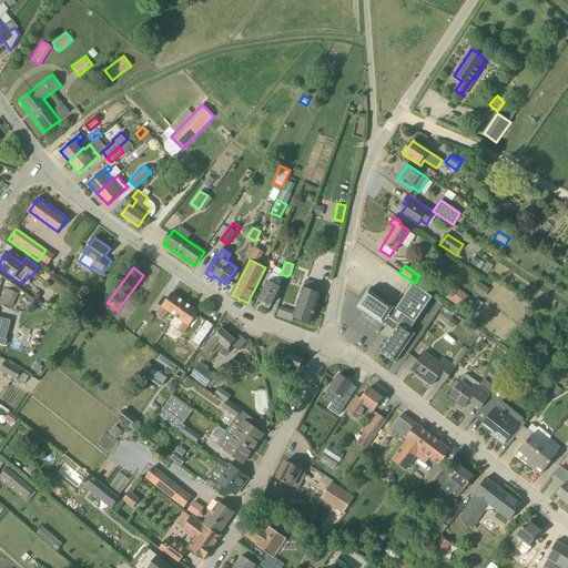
[(280,279),(280,277),(281,276),(273,273),(272,274),(259,300),(266,303),(264,306),(270,308),(281,286),(279,285),(281,282),(279,281),(280,279)]
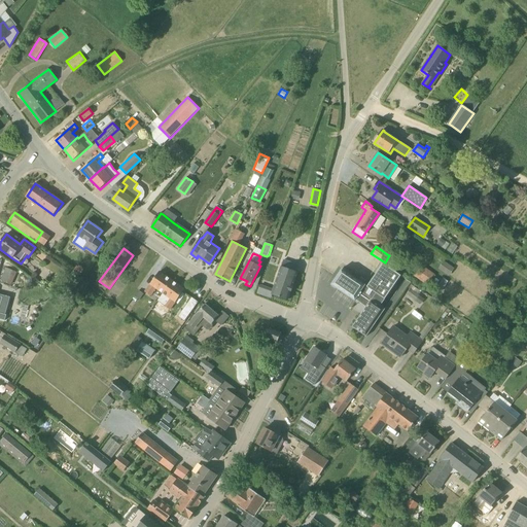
[(406,270),(412,259),(401,253),(395,264),(406,270)]
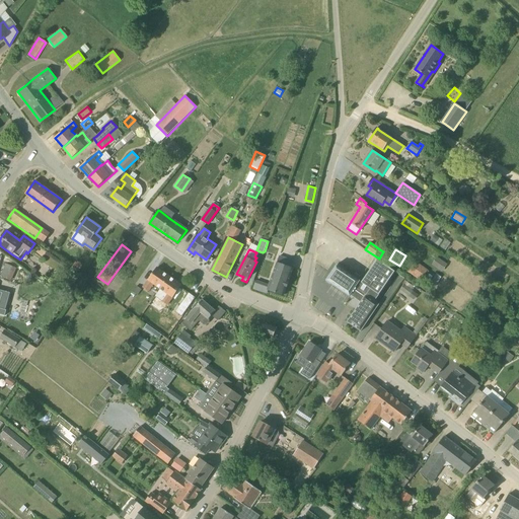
[(284,296),(294,269),(291,268),(294,262),(280,256),(277,264),(268,290),(284,296)]
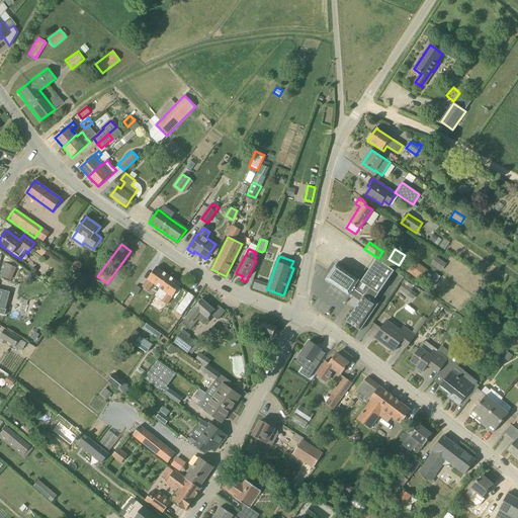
[(449,264),(439,257),(433,265),(444,272),(449,264)]
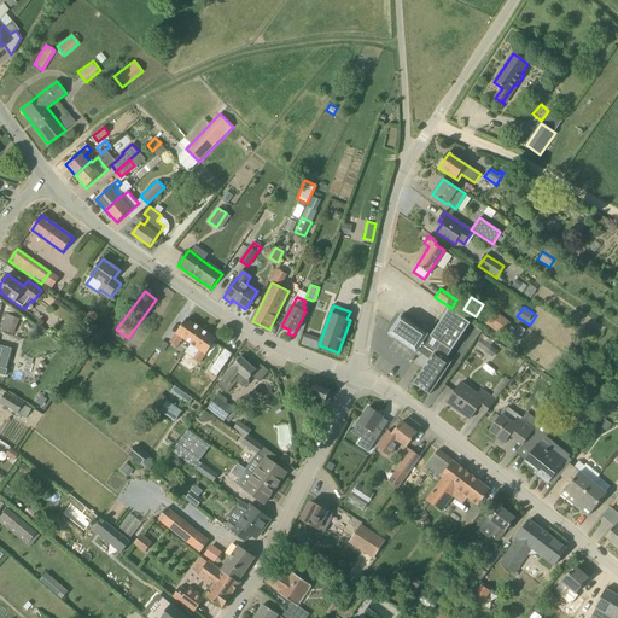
[(447,359),(471,324),(449,309),(431,337),(429,336),(429,334),(429,333),(427,334),(402,316),(401,315),(389,334),(390,334),(415,353),(417,354),(418,351),(429,360),(413,384),(430,395),(453,362),(447,359)]
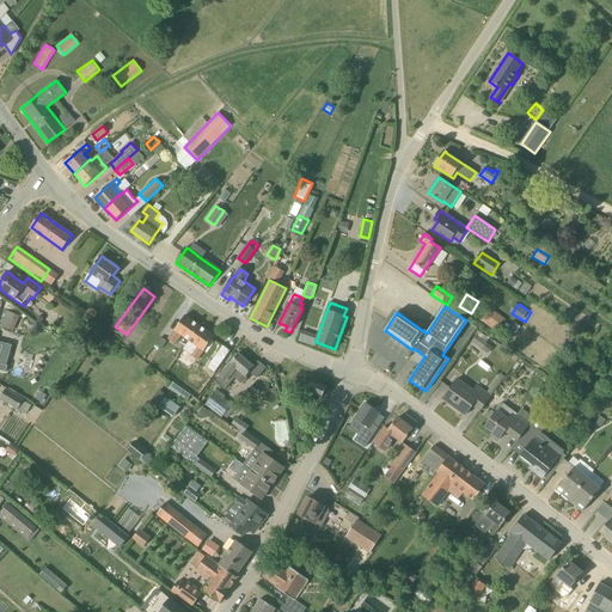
[(495,331),(505,318),(489,308),(481,322),(495,331)]
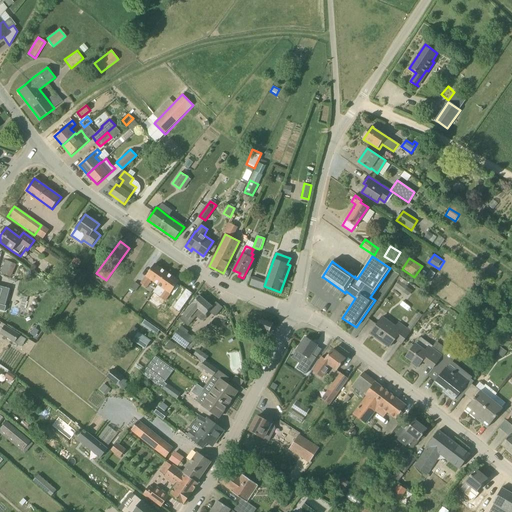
[(7,260),(2,273),(11,277),(12,275),(16,264),(7,260)]
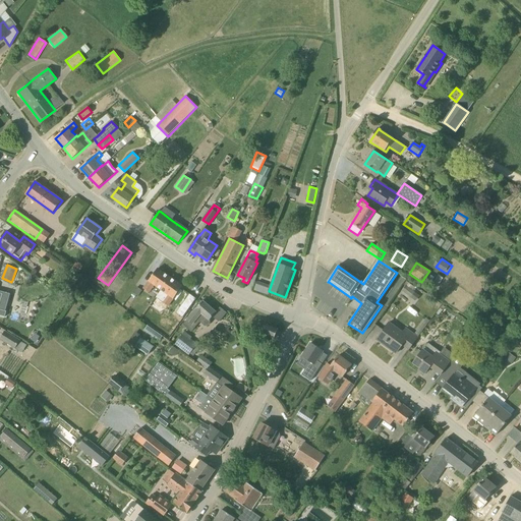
[(163,289),(170,278),(158,269),(143,288),(150,292),(156,284),(163,289)]
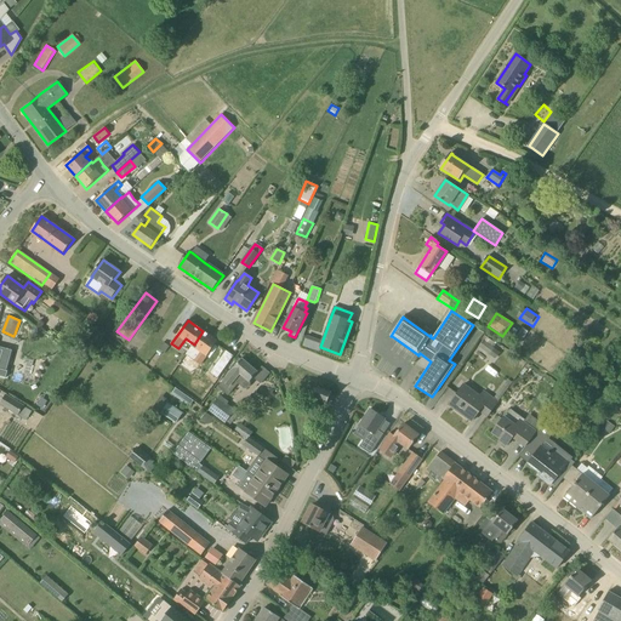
[(217,341),(203,331),(194,345),(187,353),(201,364),(217,341)]
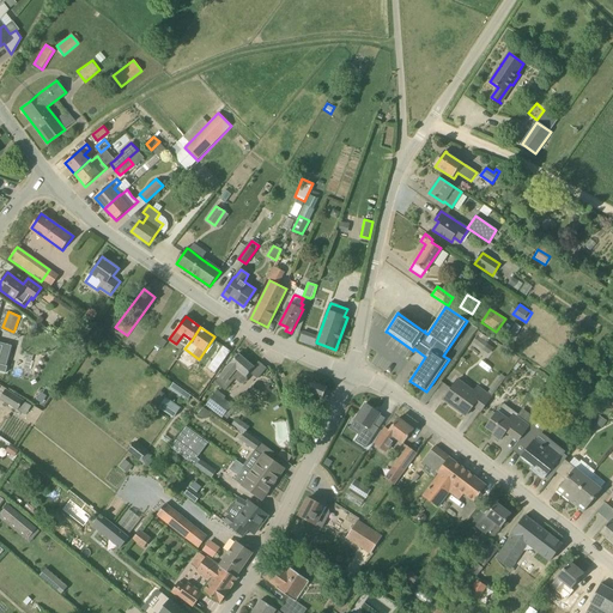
[(301,332),(299,341),(314,344),(315,334),(301,332)]
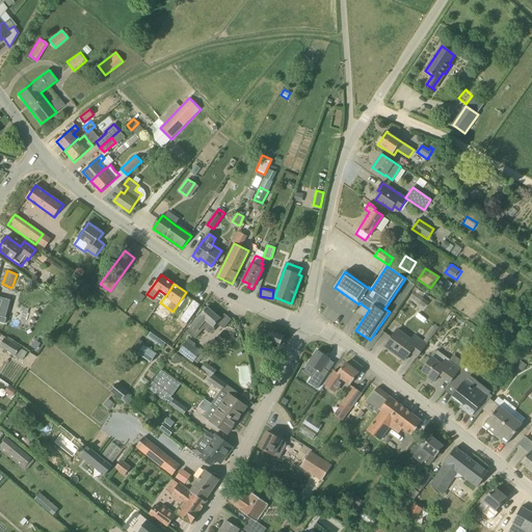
[(409,297),(419,303),(423,298),(421,297),(423,294),(415,288),(413,291),(413,292),(409,297)]
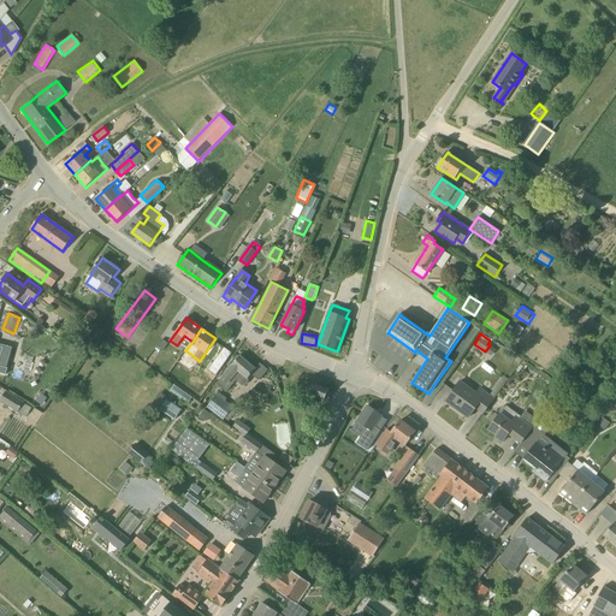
[(164,351),(169,344),(161,339),(157,347),(164,351)]
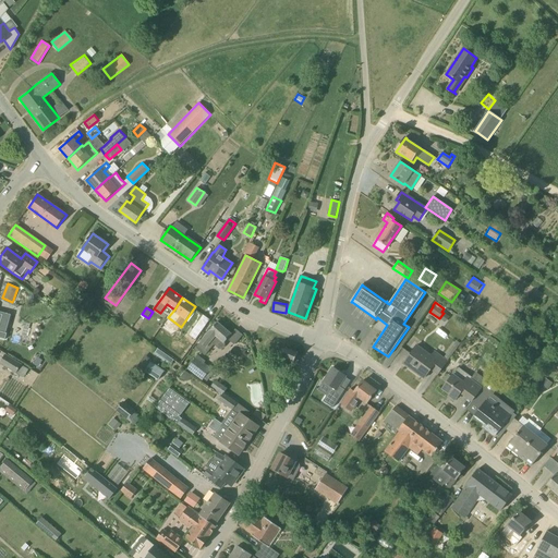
[(226,346),(225,342),(231,335),(217,323),(201,341),(195,348),(205,355),(214,344),(219,349),(222,349),(226,346)]
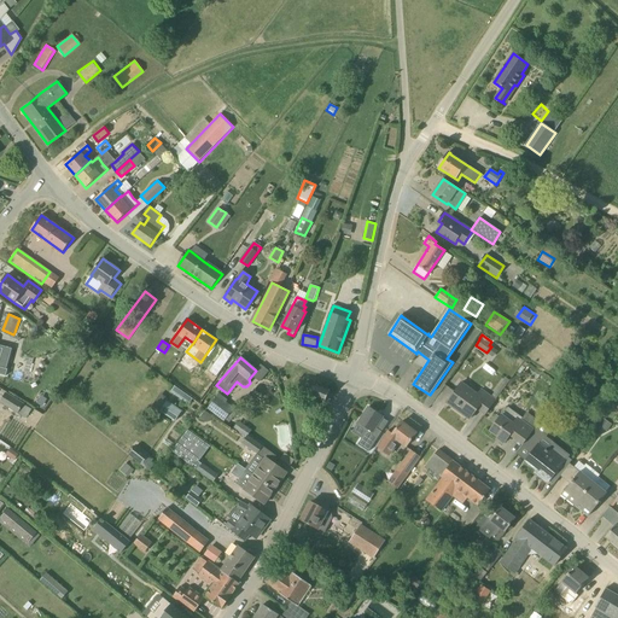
[(215,363),(209,372),(216,377),(222,368),(215,363)]
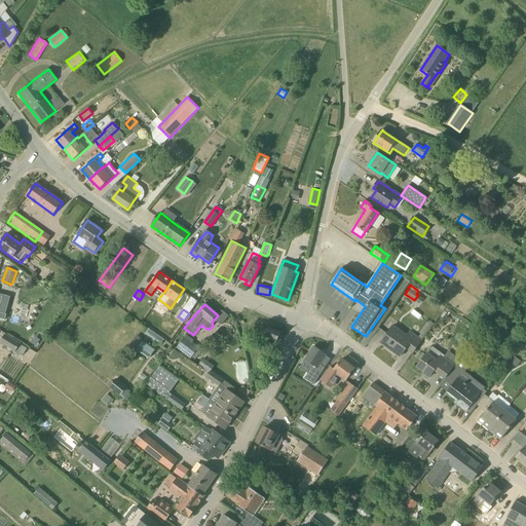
[(277,342),(282,334),(280,333),(282,332),(270,327),(265,329),(263,333),(265,338),(276,342),(277,342)]
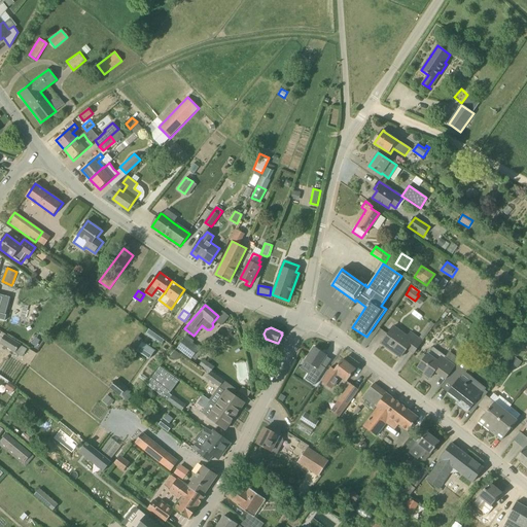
[(414,354),(423,341),(419,339),(411,331),(406,338),(392,328),(381,344),(400,358),(407,349),(414,354)]
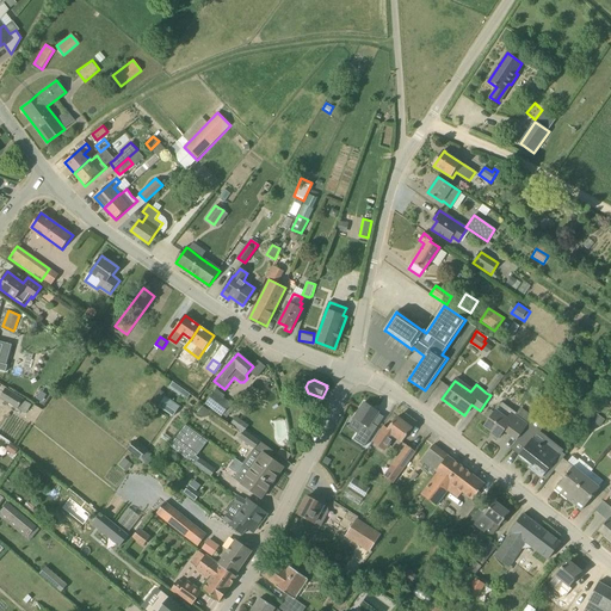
[(17,408),(23,399),(6,388),(0,397),(17,408)]
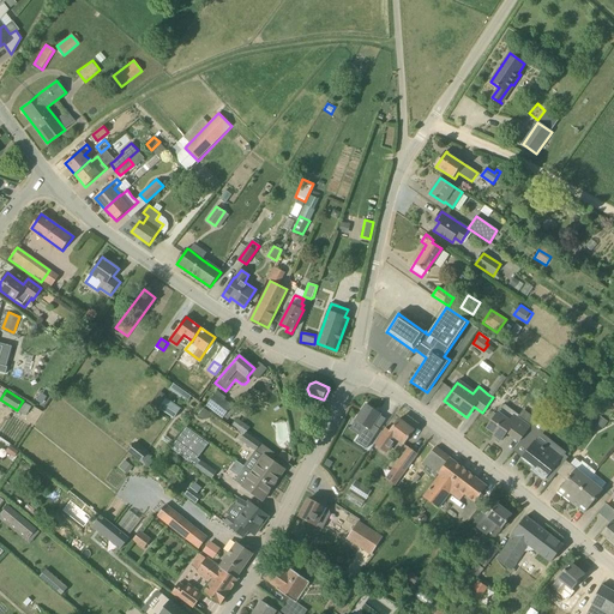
[(178,396),(187,402),(191,396),(182,390),(178,396)]
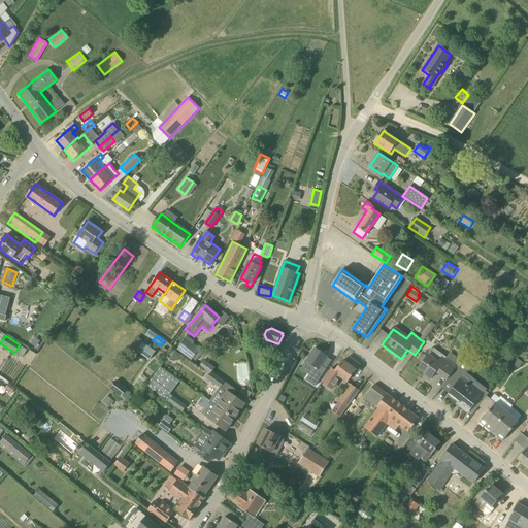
[(176,350),(191,360),(200,349),(194,344),(195,342),(187,336),(176,350)]
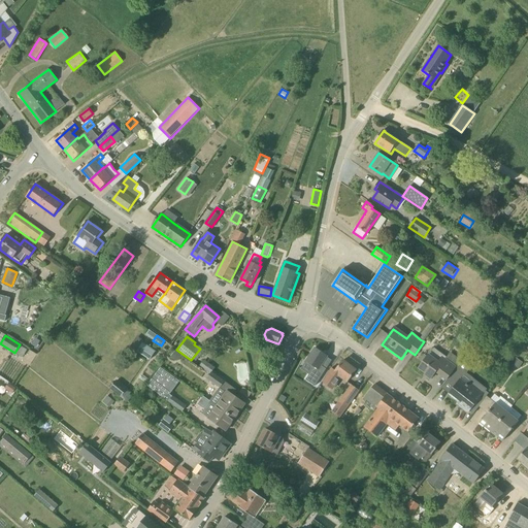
[(136,352),(149,360),(155,351),(142,343),(136,352)]
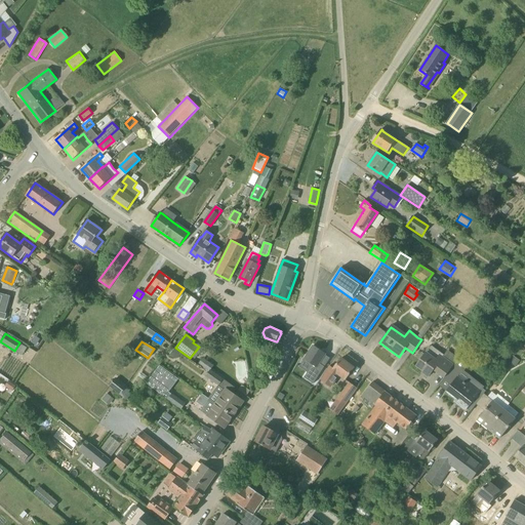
[(454,365),(443,357),(444,355),(431,346),(416,366),(423,371),(421,373),(428,377),(434,369),(444,377),(454,365)]
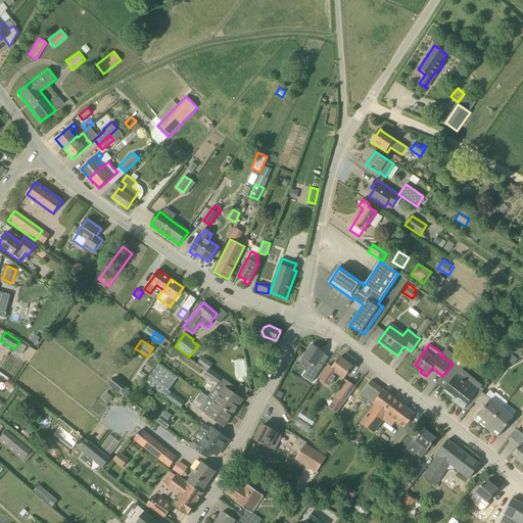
[(173,347),(169,353),(176,359),(180,351),(173,347)]
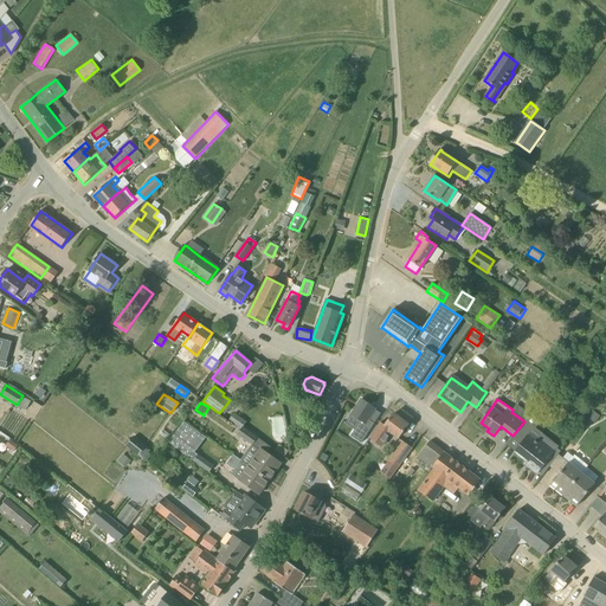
[(372,416),(359,406),(348,421),(358,427),(348,443),(358,450),(371,430),(365,426),(372,416)]
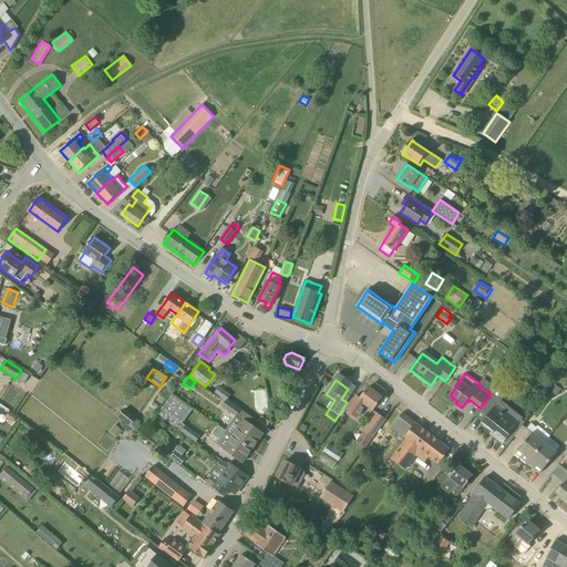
[(543,395),(549,400),(553,393),(557,395),(562,388),(552,382),(543,395)]
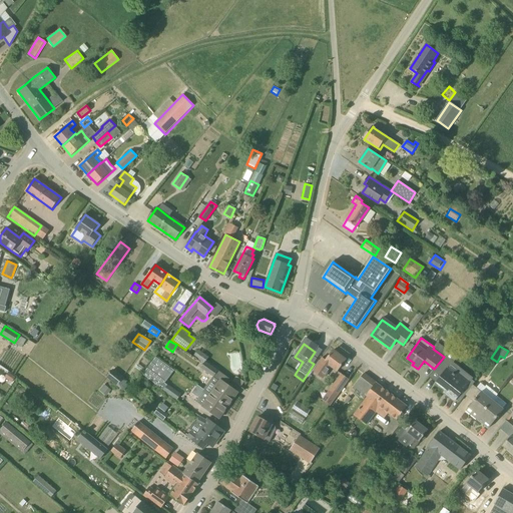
[(198,350),(193,357),(204,364),(206,362),(207,360),(209,358),(198,350)]
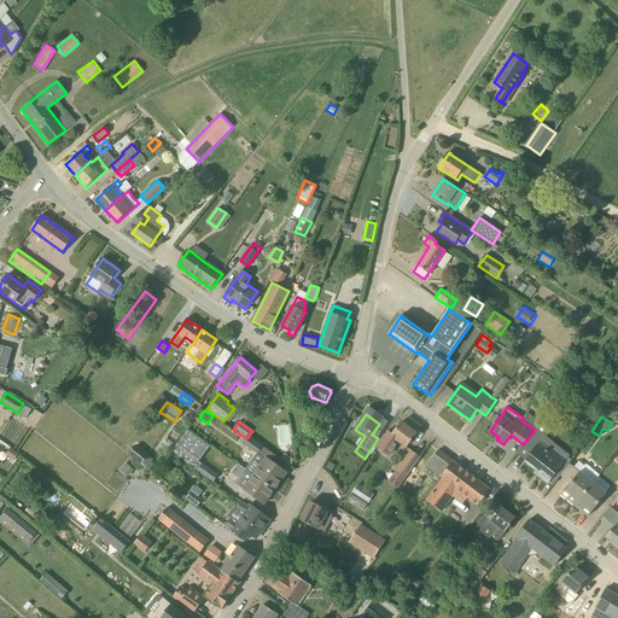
[(402,423),(392,433),(389,431),(377,448),(390,458),(400,443),(406,448),(417,433),(402,423)]
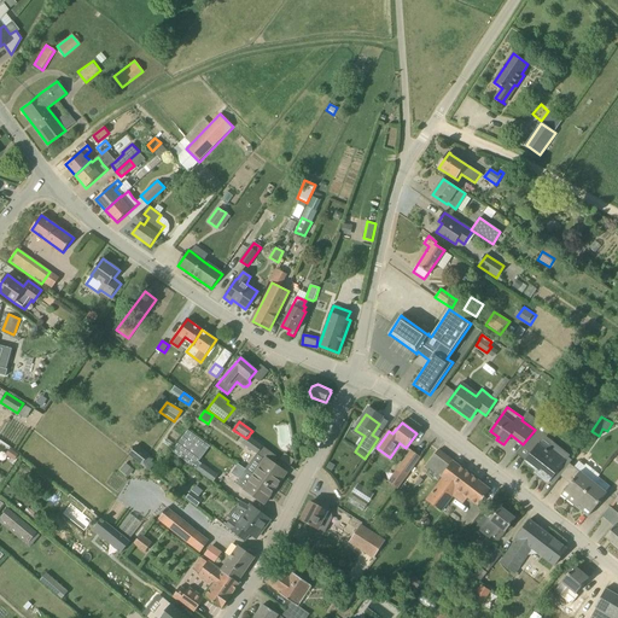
[(191,450),(197,441),(191,436),(178,455),(192,466),(199,456),(191,450)]
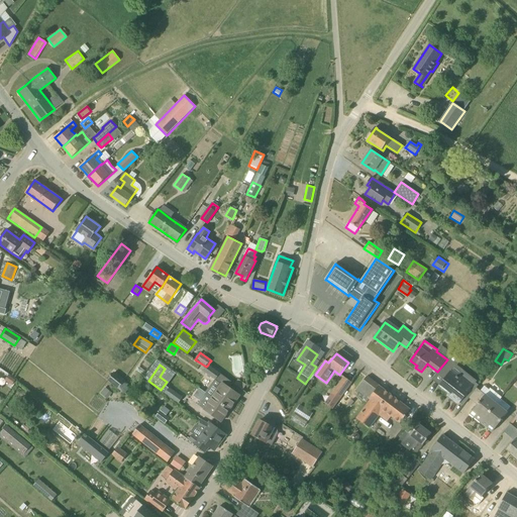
[(222,385),(219,388),(216,386),(211,386),(206,393),(212,398),(229,410),(239,396),(227,387),(231,382),(208,365),(206,367),(203,371),(222,385)]
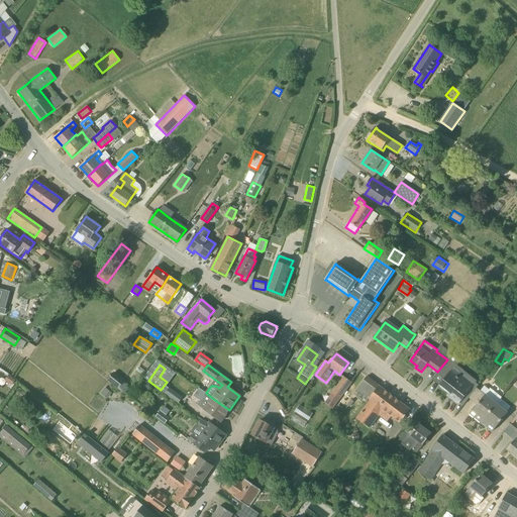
[(107,380),(118,389),(124,394),(131,386),(125,381),(114,372),(107,380)]
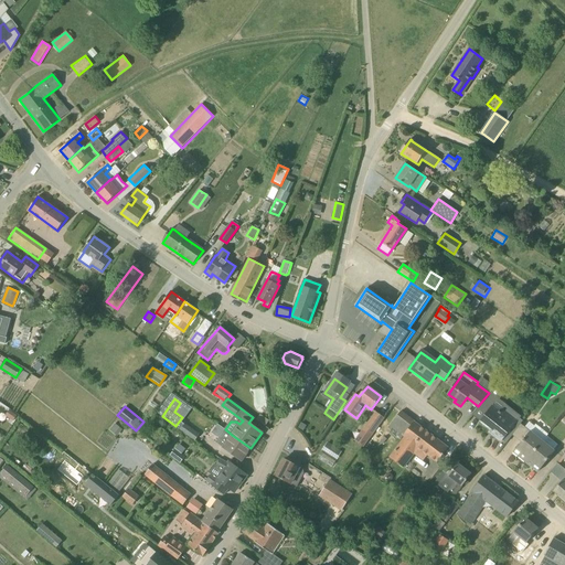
[(501,413),(493,406),(480,422),(491,430),(489,433),(500,441),(520,417),(505,406),(501,413)]
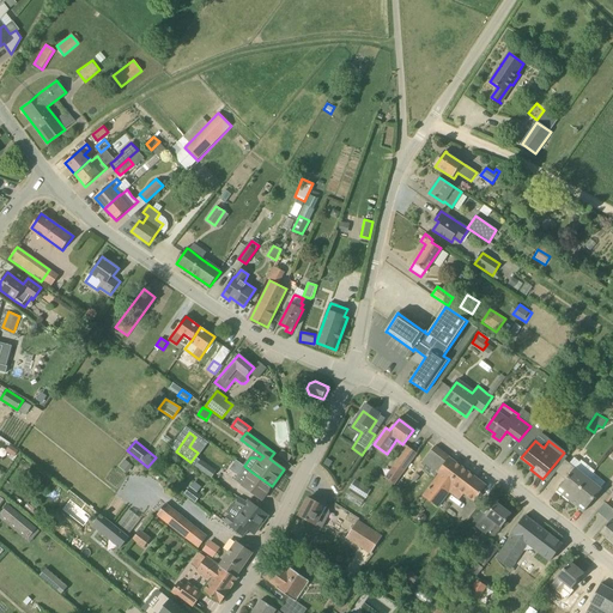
[(404,474),(417,454),(407,445),(393,466),(384,478),(395,485),(404,474)]
